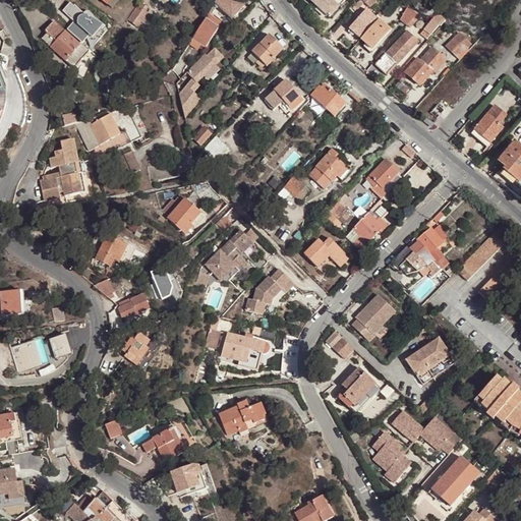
[(236,0),(215,0),(214,2),(217,5),(216,7),(229,19),(242,5),(236,0)]
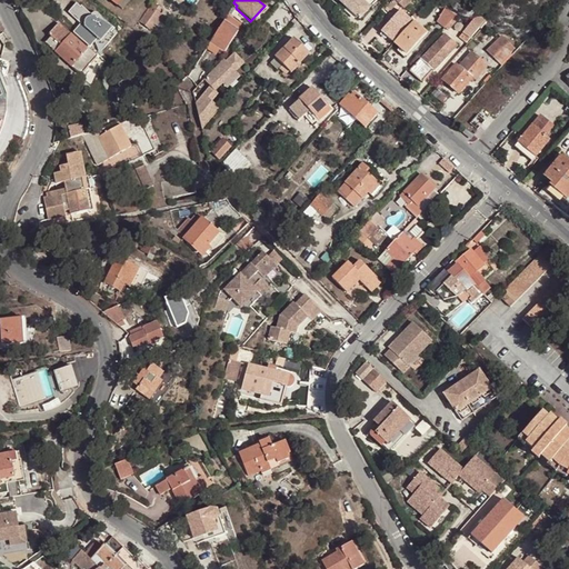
[(338,0),(338,1),(358,20),(376,0),(338,0)]
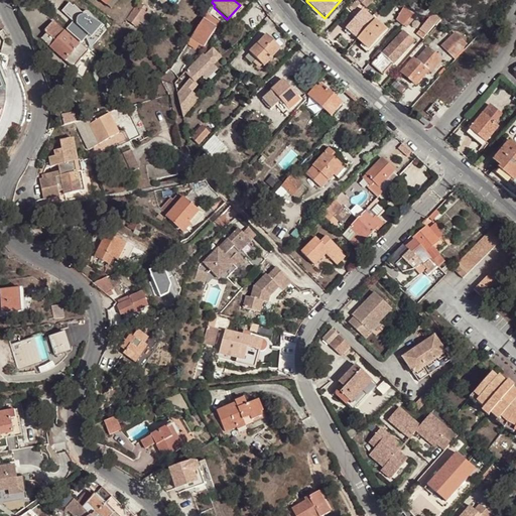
[(351,8),(358,1),(357,0),(354,0),(349,6),(351,8)]
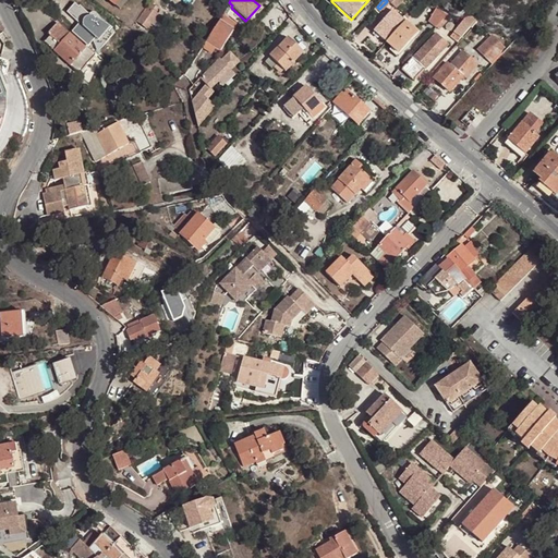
[(159,8),(153,3),(140,22),(148,28),(158,15),(155,13),(159,8)]
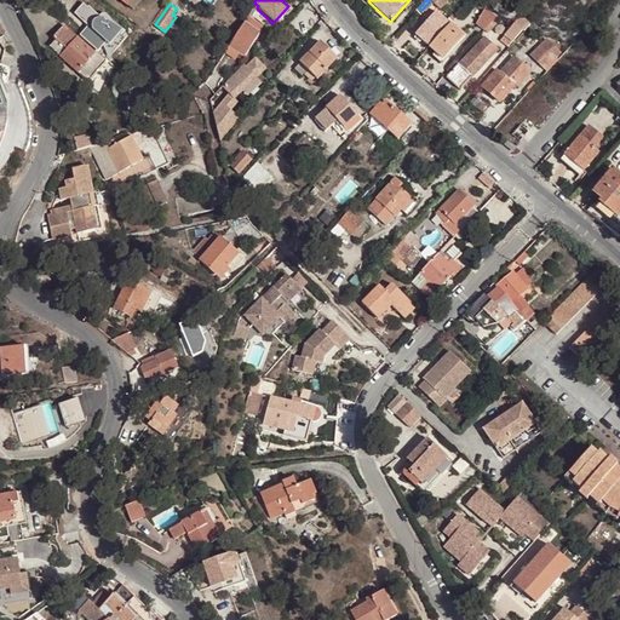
[(89,9),(80,18),(93,30),(87,36),(115,62),(131,44),(103,18),(102,19),(89,9)]
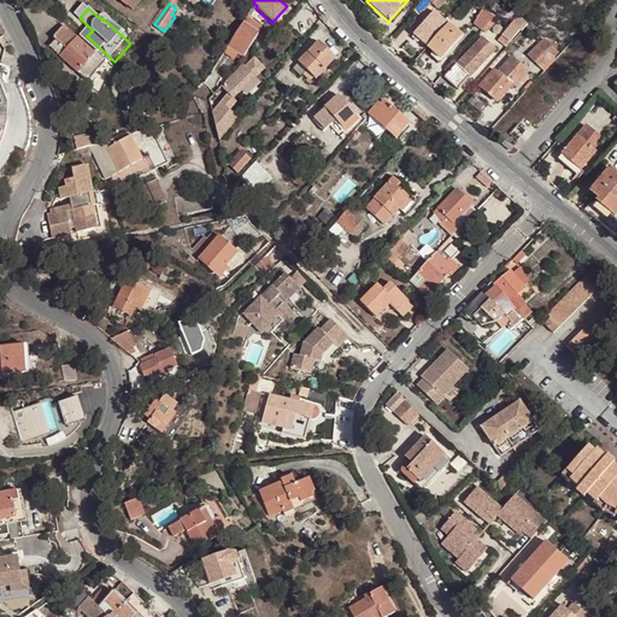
[(485,9),(471,23),(480,30),(494,15),(485,9)]
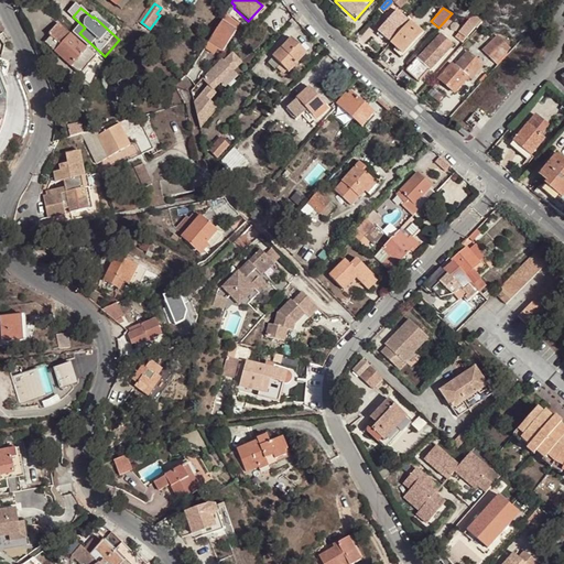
[(397,10),(391,17),(399,24),(405,18),(397,10)]
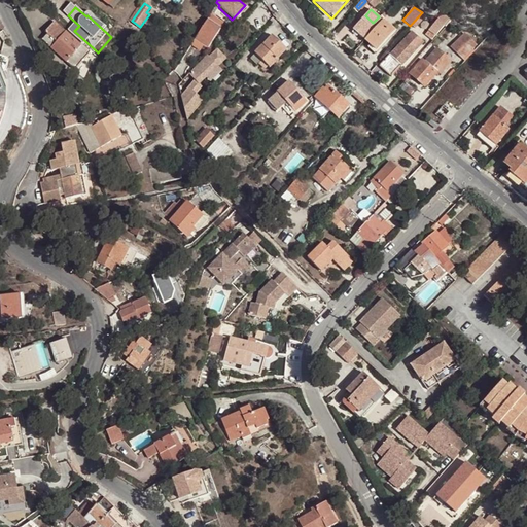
[(364,14),(351,30),(369,45),(366,48),(373,54),(388,35),(380,27),(384,23),(389,15),(387,13),(382,20),(379,16),(373,23),(365,15),(364,14)]
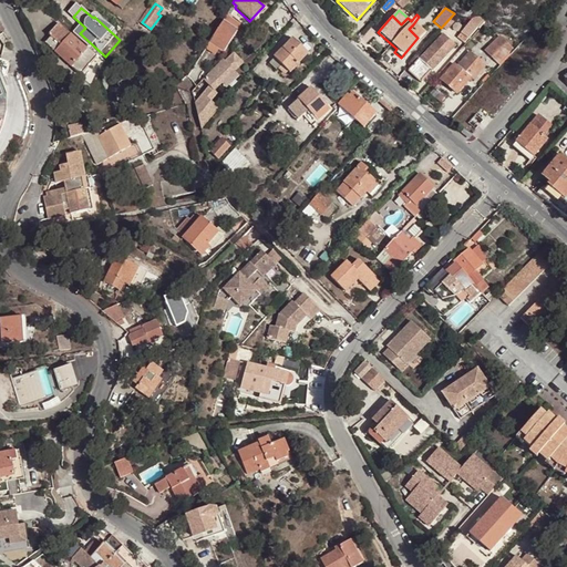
[(227,18),(224,16),(208,42),(223,51),(235,30),(234,30),(224,23),(227,18)]
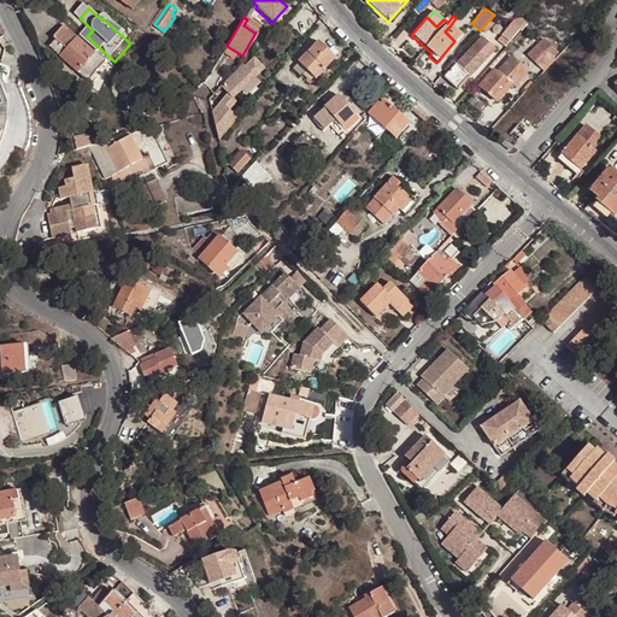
[(512,21),(495,40),(504,47),(513,35),(515,36),(526,24),(521,18),(512,21)]
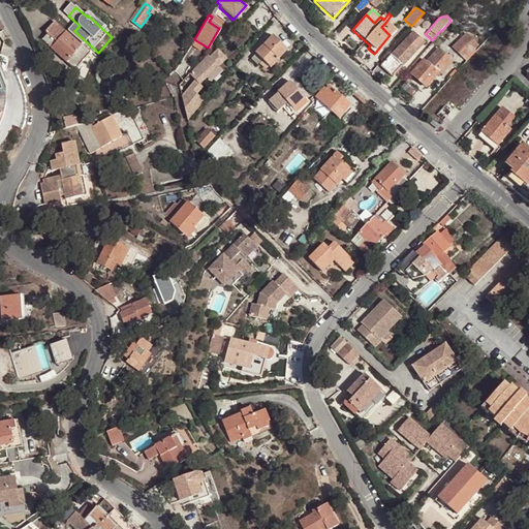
[(221,23),(212,17),(209,22),(218,28),(221,23)]
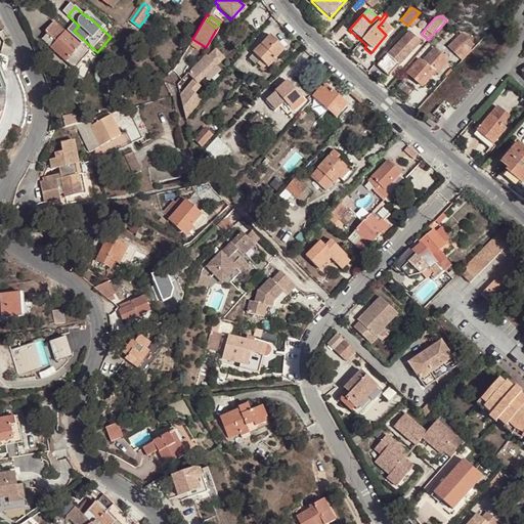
[(506,20),(501,29),(511,34),(515,25),(506,20)]
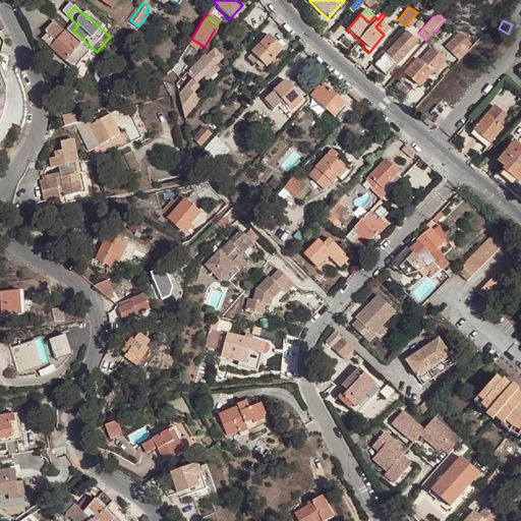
[(81,46),(54,22),(46,32),(51,36),(46,43),(74,68),(90,52),(81,45),(81,46)]
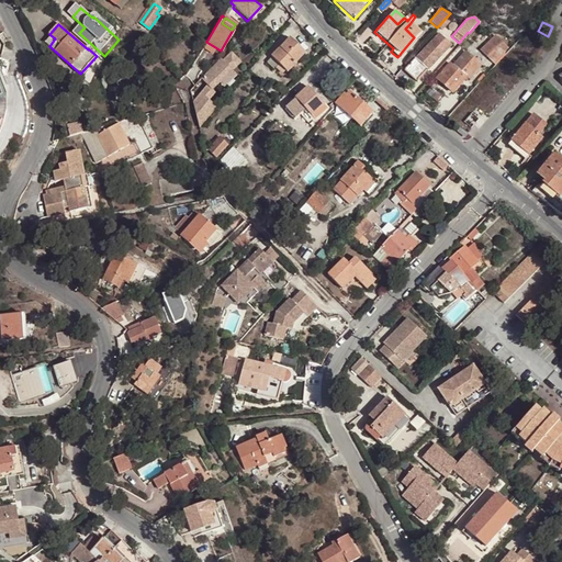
[(418,33),(409,24),(405,29),(414,37),(418,33)]
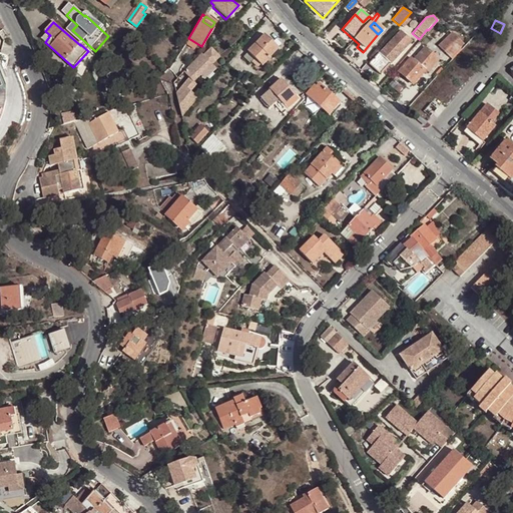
[(254,45),(264,35),(257,29),(247,38),(254,45)]
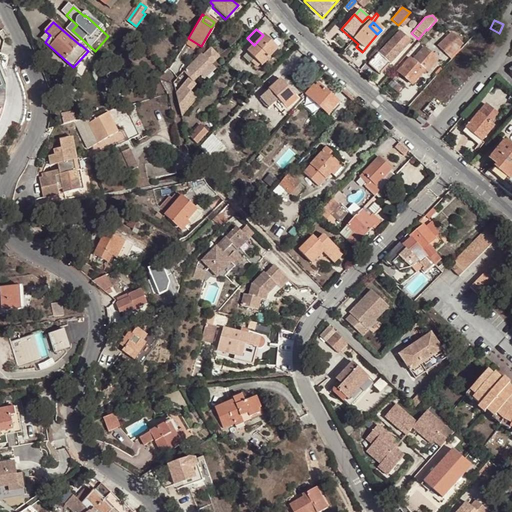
[(398,31),(367,65),(378,75),(401,50),(397,46),(400,44),(402,46),(408,40),(398,31)]
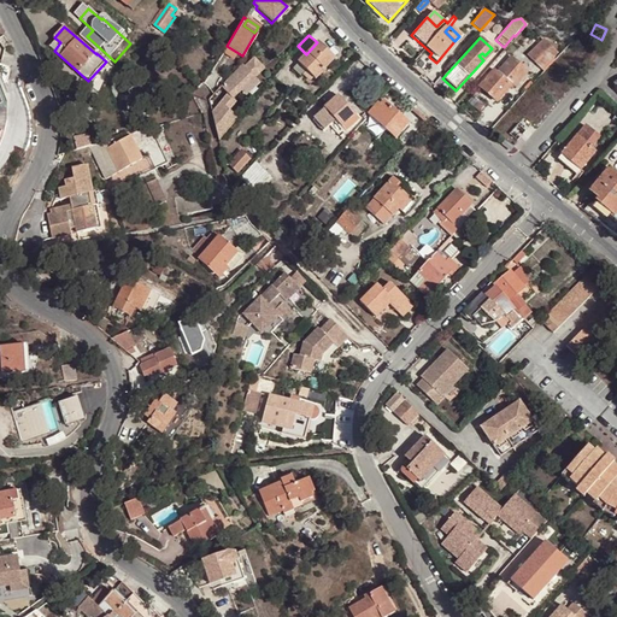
[(542,41),(527,57),(541,70),(552,58),(546,52),(550,48),(542,41)]
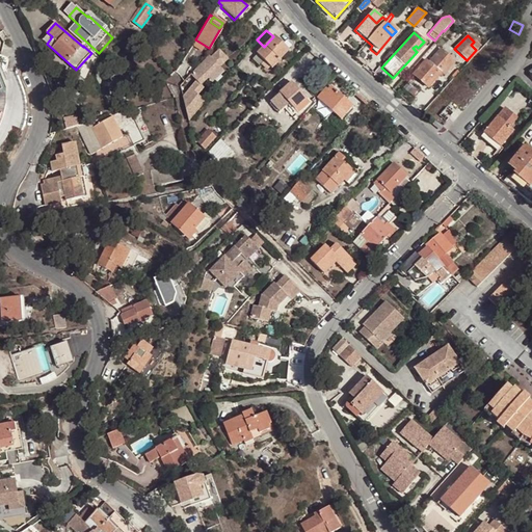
[(264,47),(256,55),(262,60),(270,69),(288,50),(273,36),(264,47)]
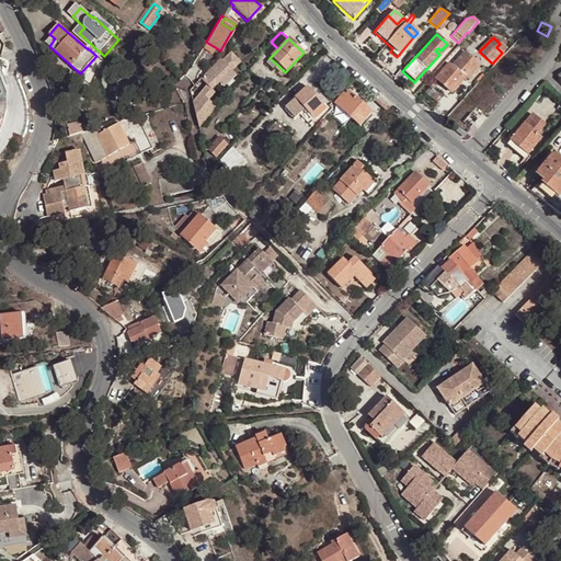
[(189,91),(190,96),(204,86),(210,91),(218,83),(230,71),(236,65),(233,63),(236,59),(229,54),(221,61),(218,59),(204,73),(196,65),(186,78),(193,86),(189,91)]
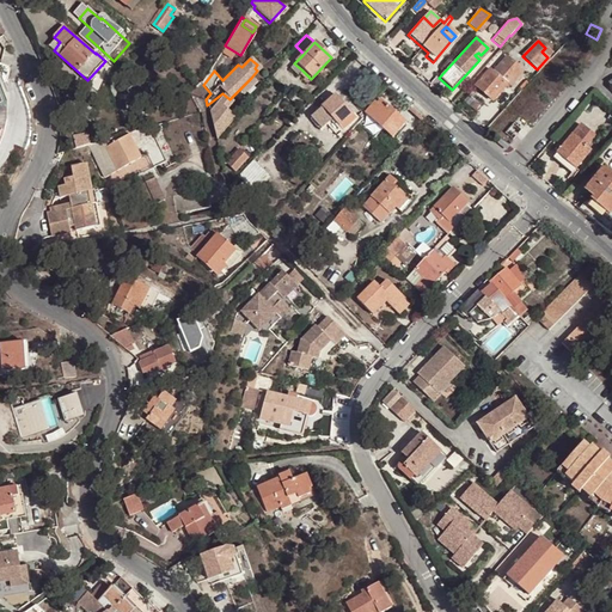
[(481,74),(471,84),(491,102),(507,84),(509,86),(521,72),(506,59),(491,74),(489,71),(483,77),(481,74)]
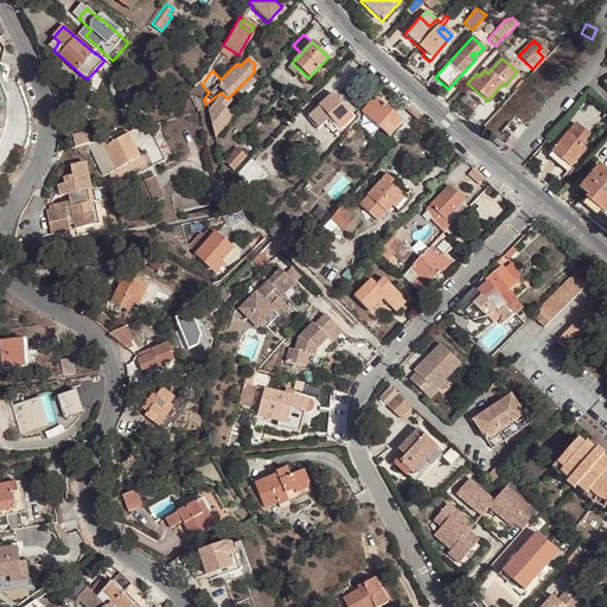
[(294,75),(299,69),(292,63),(287,68),(294,75)]
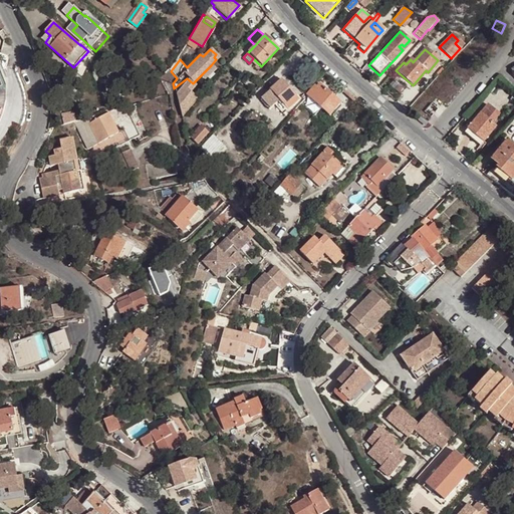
[(215,69),(211,65),(200,76),(204,81),(215,69)]
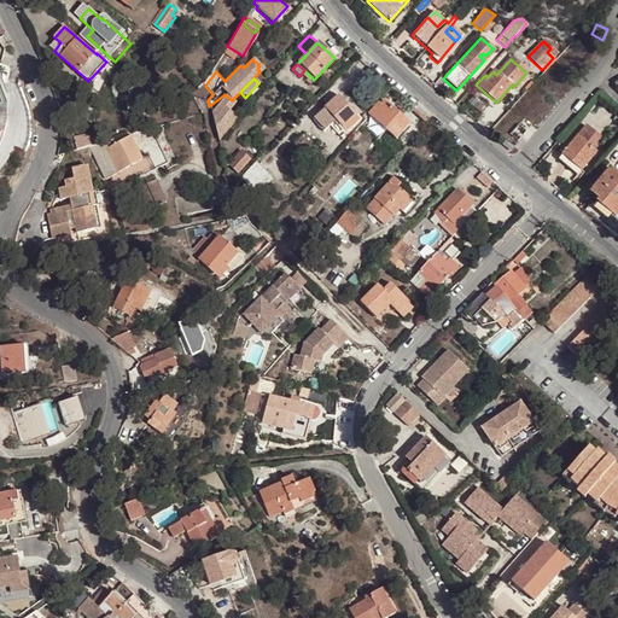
[(340,128),(344,133),(359,121),(339,99),(333,105),(327,110),(324,105),(322,106),(324,109),(312,118),(322,132),(328,126),(334,133),(340,128)]
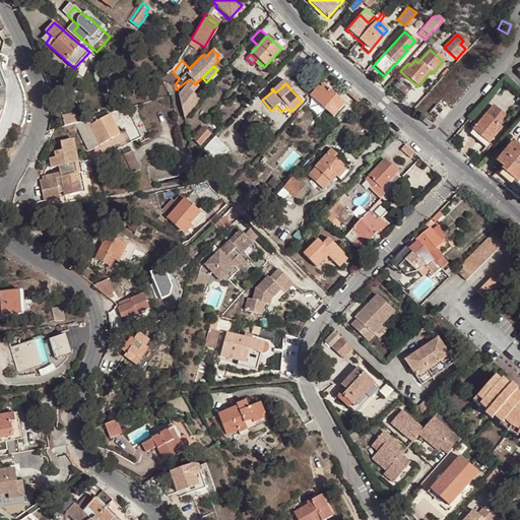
[(317,86),(309,96),(332,117),(343,104),(322,84),(319,88),(317,86)]
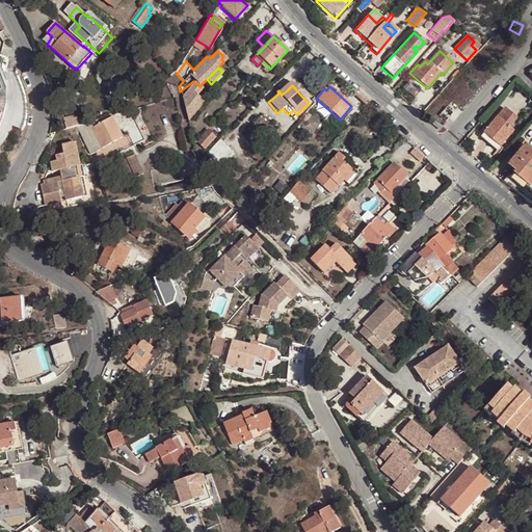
[(116,105),(118,113),(131,110),(128,101),(116,105)]
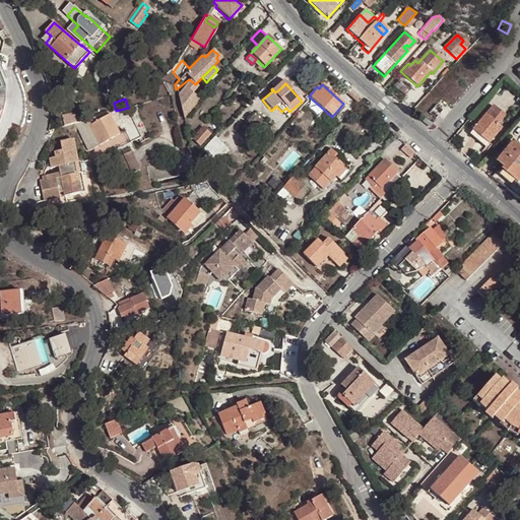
[(435,105),(428,113),(435,119),(442,111),(435,105)]
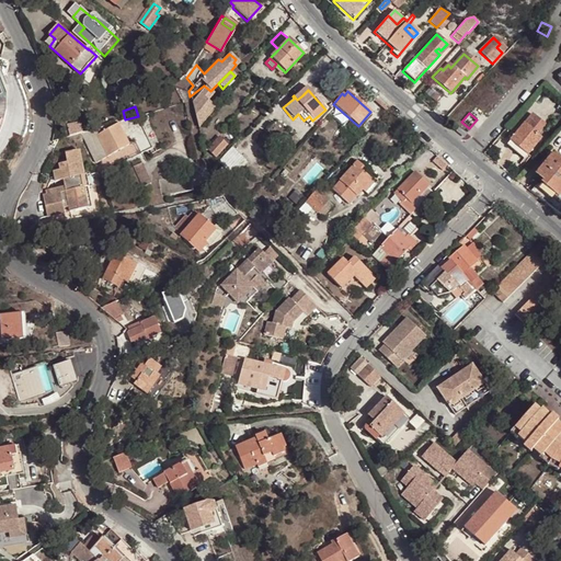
[(530,115),(505,144),(522,158),(539,138),(536,134),(542,125),(530,115)]
